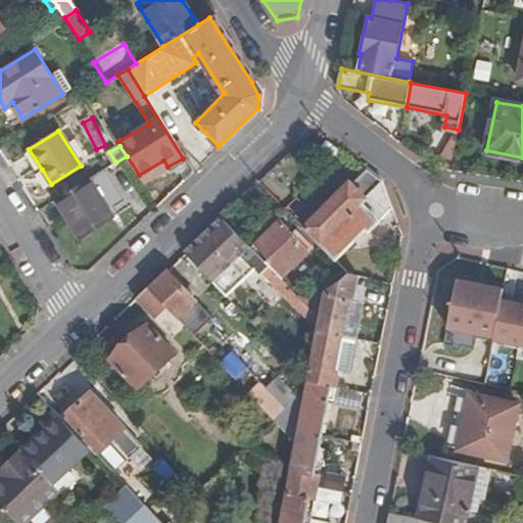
[(303,229),(319,244),(382,181),(366,169),(351,183),(350,181),(303,229)]
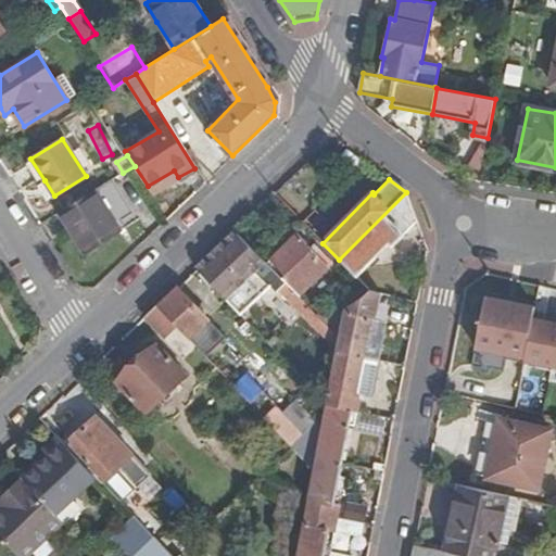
[(37,186),(46,200),(54,196),(45,180),(37,186)]
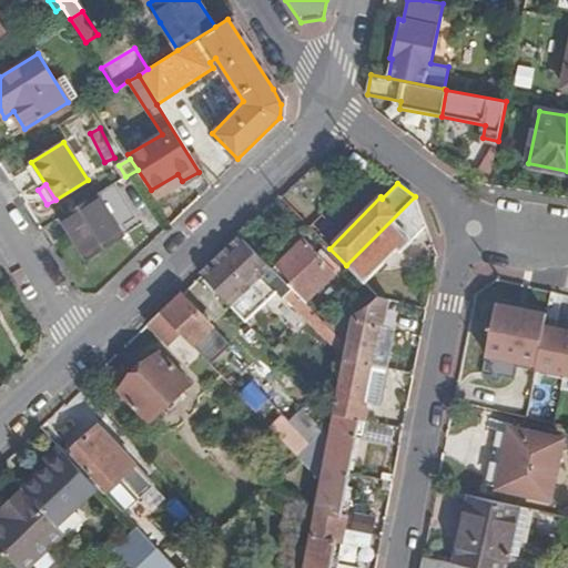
[(137,217),(114,184),(60,217),(87,260),(123,236),(119,229),(137,217)]
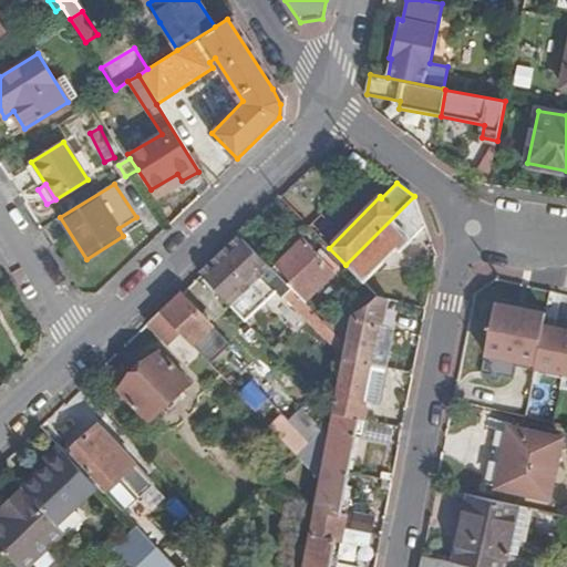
[(414,196),(346,265),(363,284),(395,251),(398,254),(425,227),(414,196)]
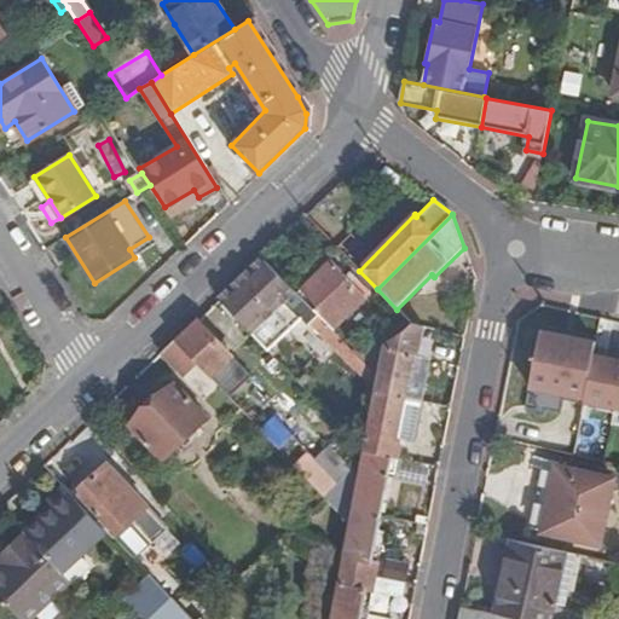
[(339,249),(354,266),(368,252),(352,236),(339,249)]
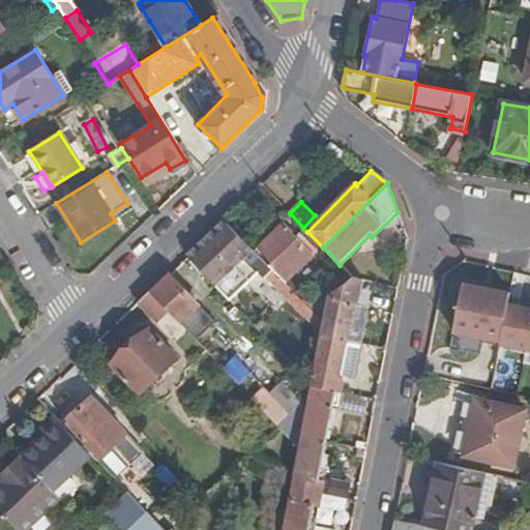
[(234,304),(271,268),(268,265),(225,219),(186,256),(234,304)]
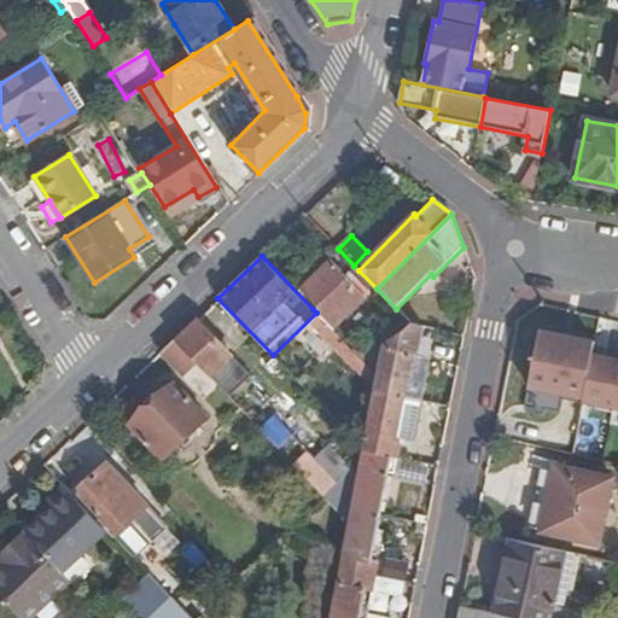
[(318,304),(313,309),(316,313),(324,320),(333,328),(365,298),(328,262),(302,289),(318,304)]
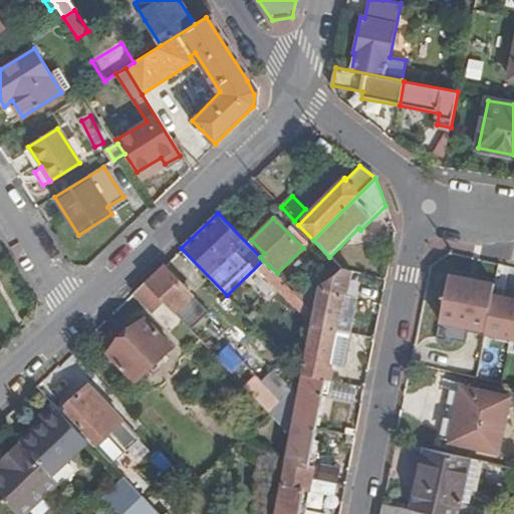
[(146,282),(162,299),(184,322),(202,304),(164,265),(146,282)]
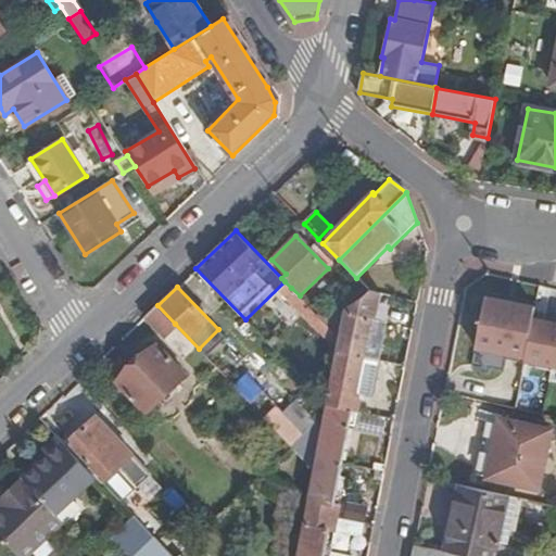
[(283,295),(338,350),(345,310),(329,326),(300,295),(291,288),(283,295)]
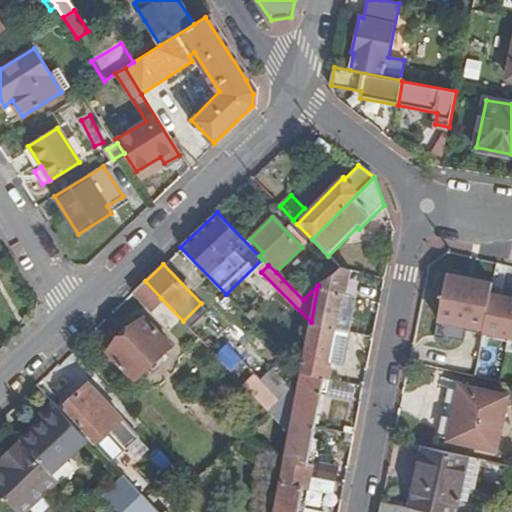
[(318,285),(311,322),(310,324),(334,329),(342,292),(346,293),(351,271),(340,269),(337,265),(318,285)]
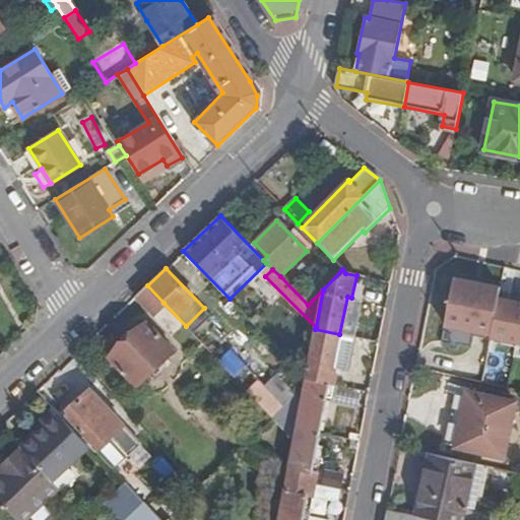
[(147,285),(135,297),(150,314),(164,303),(147,285)]
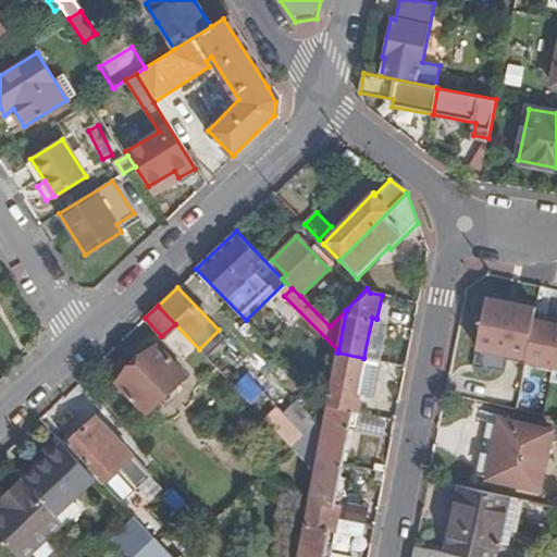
[(556,320),(535,316),(525,360),(556,367),(556,320)]
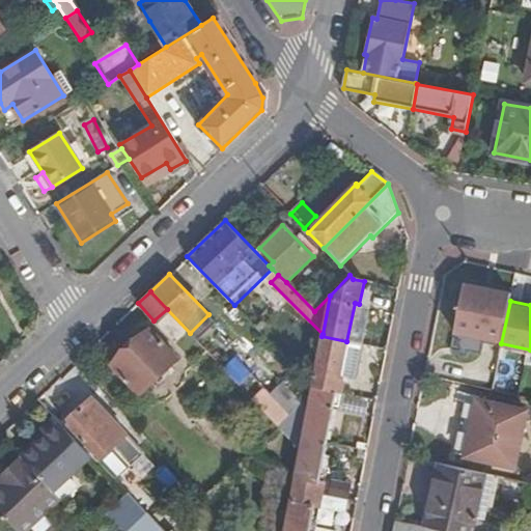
[(355,303),(346,341),(361,344),(362,344),(370,307),(359,304),(355,303)]
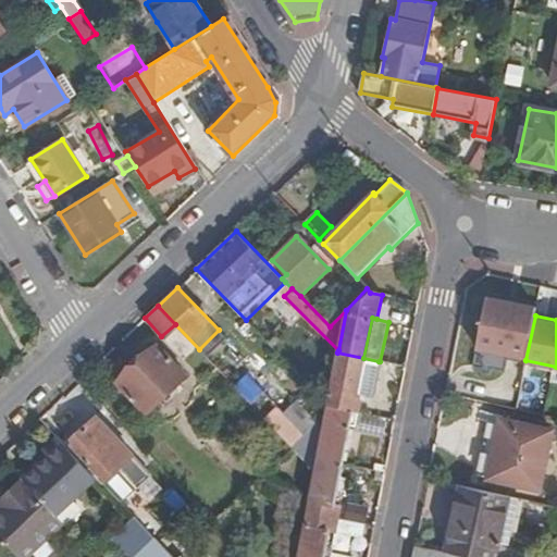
[(157,345),(118,383),(147,412),(185,374),(157,345)]
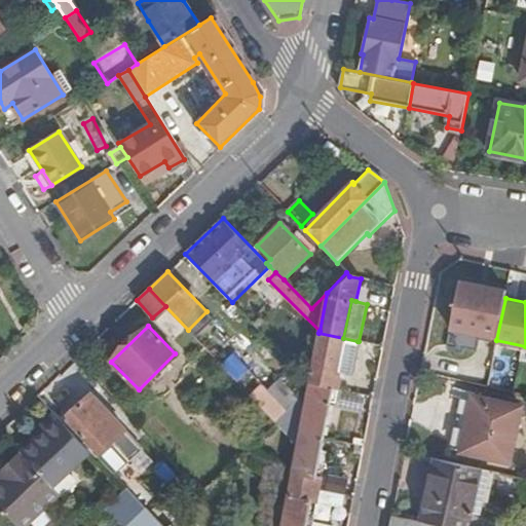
[(318,333),(309,382),(311,384),(339,389),(341,379),(335,377),(337,370),(350,372),(358,341),(343,338),(318,333)]
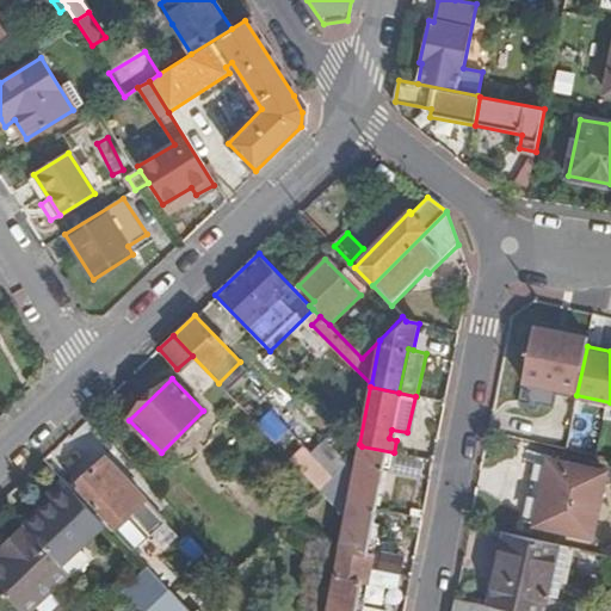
[(275,442),(284,432),(287,431),(267,412),(257,423),(275,442)]
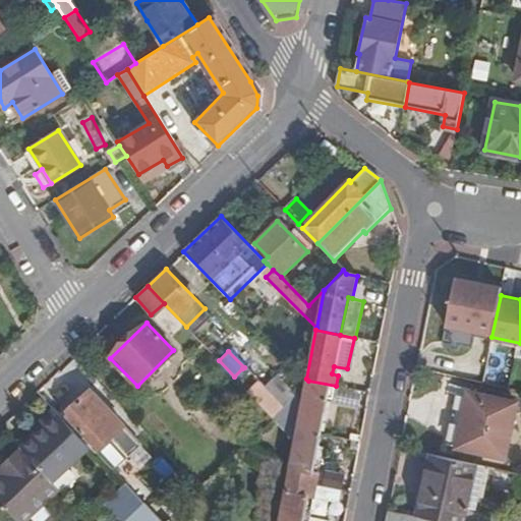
[(276,374),(262,389),(280,408),(295,394),(276,374)]
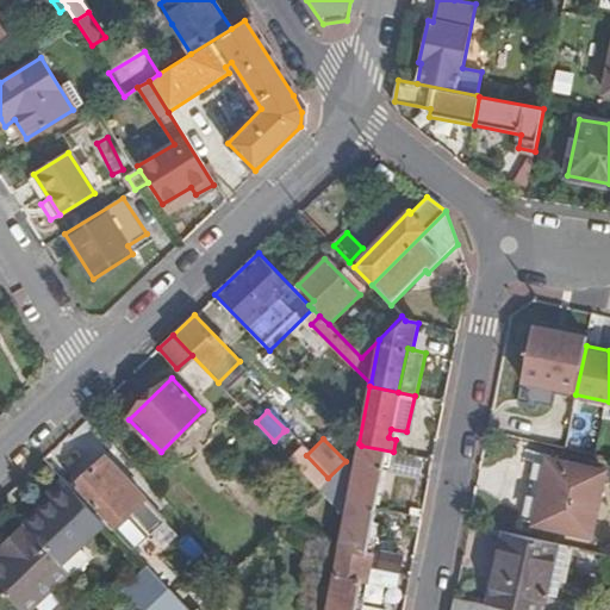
[(347,502),(375,508),(384,465),(390,467),(393,452),(361,446),(359,443),(358,449),(347,502)]
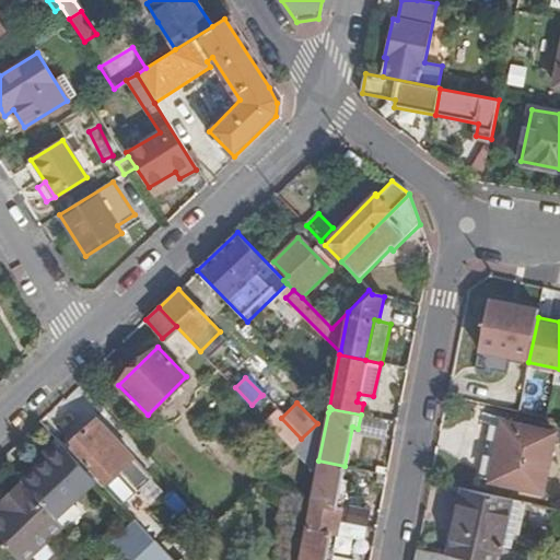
[(281,418),(276,412),(267,421),(292,447),(301,439),(281,418)]
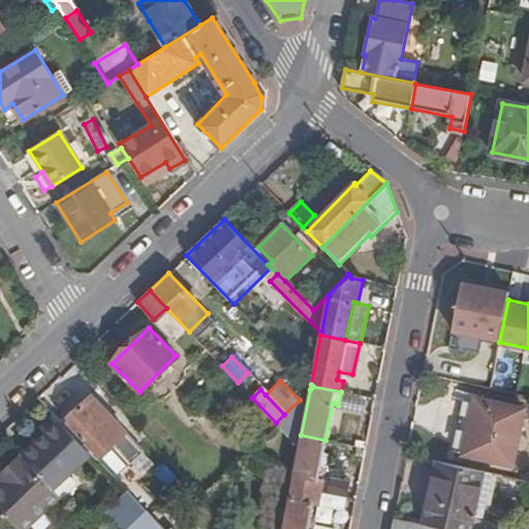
[(301,435),(310,390),(300,400),(284,414),(276,423),(275,424),(299,448),(301,435)]
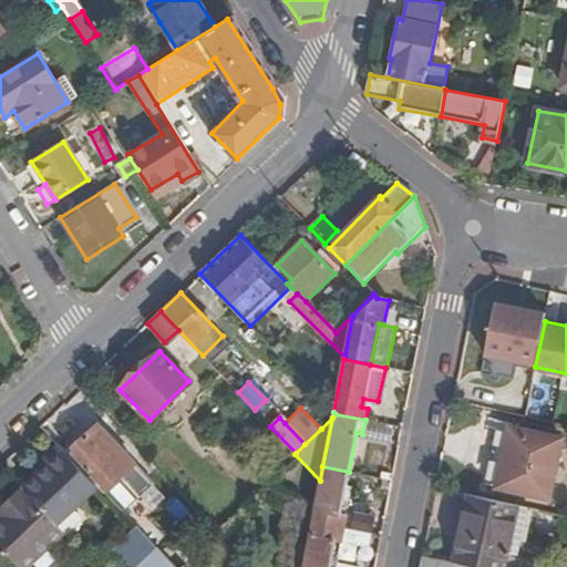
[(103,492),(121,511),(151,482),(135,465),(137,463),(99,423),(71,450),(107,490),(103,492)]
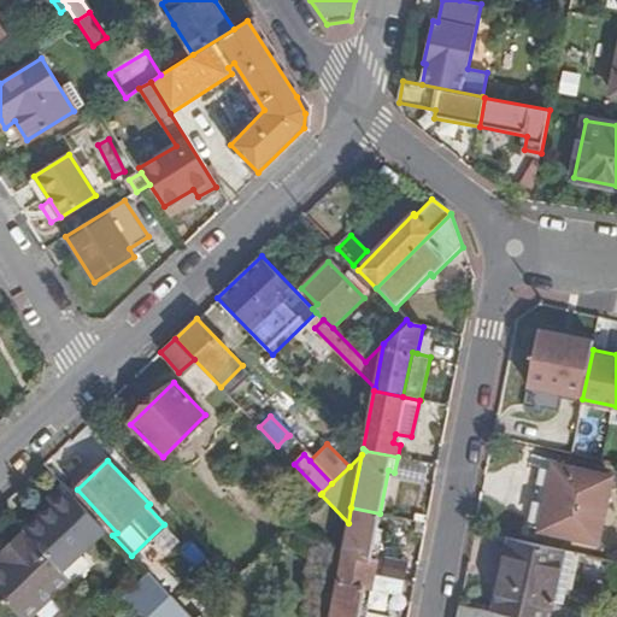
[(547,462),(532,529),(598,544),(613,477),(547,462)]
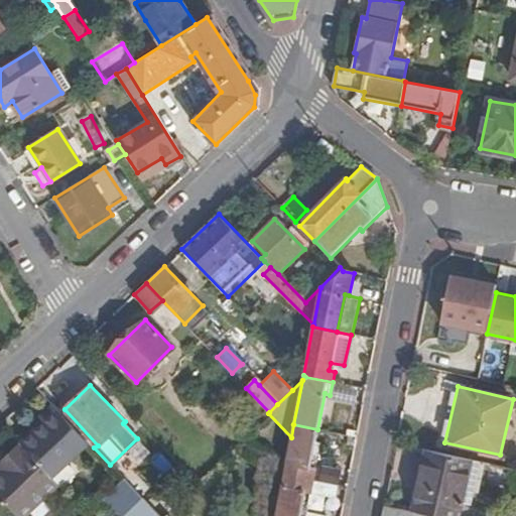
[(89,442),(55,407),(18,443),(51,478),(89,442)]
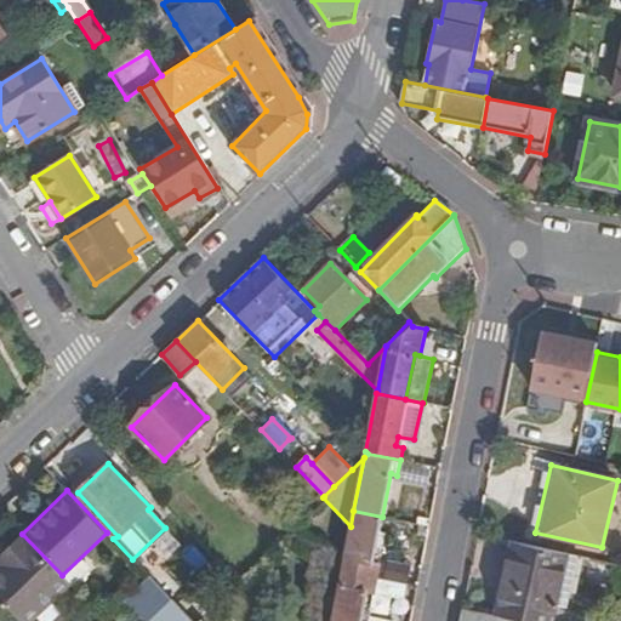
[(374,558),(382,517),(353,511),(351,527),(349,533),(342,571),(379,579),(382,560),(374,558)]
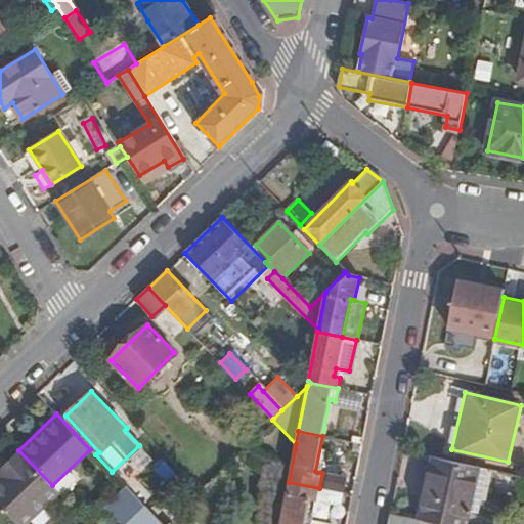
[(56,489),(52,485),(18,450),(5,464),(10,470),(0,478),(0,504),(18,523),(19,523),(28,517),(40,505),(56,489)]
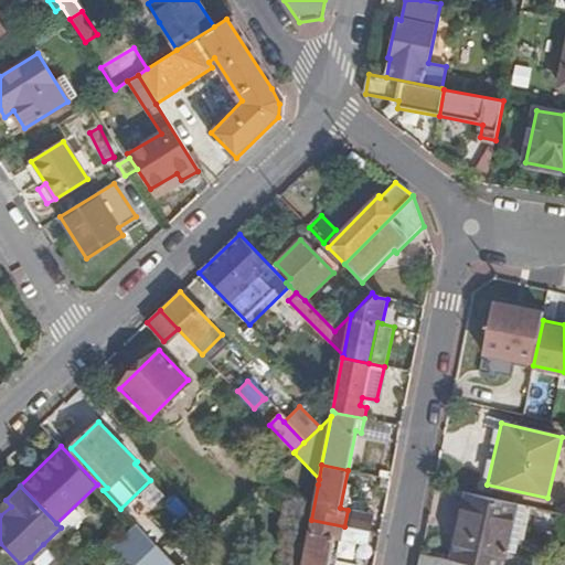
[(525,505),(460,489),(452,524),(458,526),(451,558),(478,564),(503,564),(507,550),(516,551),(525,505)]
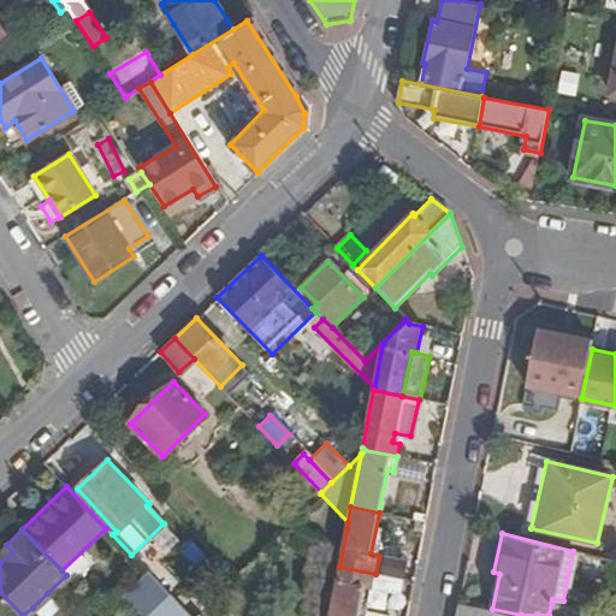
[(615,562),(587,555),(582,576),(615,584),(615,562)]
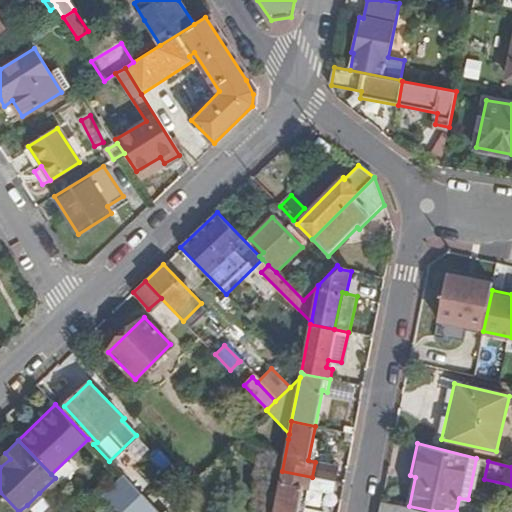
[(317,478),(336,482),(339,466),(320,462),(317,478)]
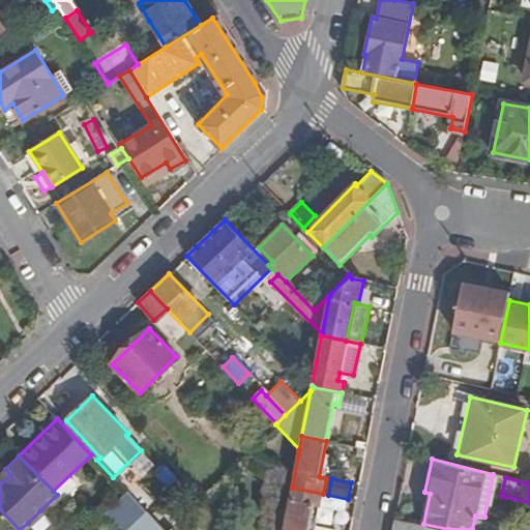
[(306,529),(312,504),(320,506),(323,494),(292,488),(283,529),(306,529)]
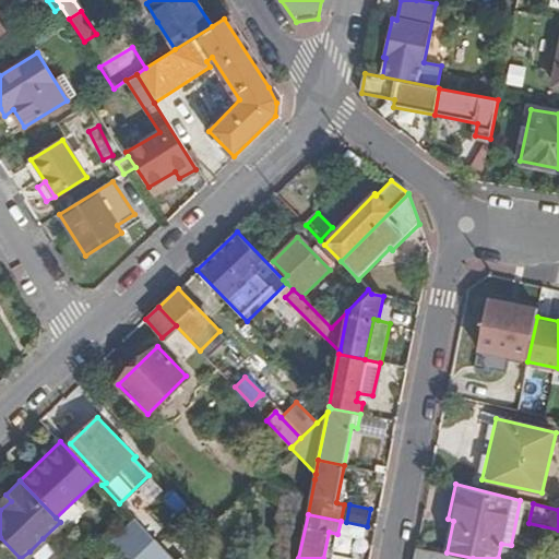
[(127,558),(137,558),(156,542),(133,518),(109,540),(127,558)]
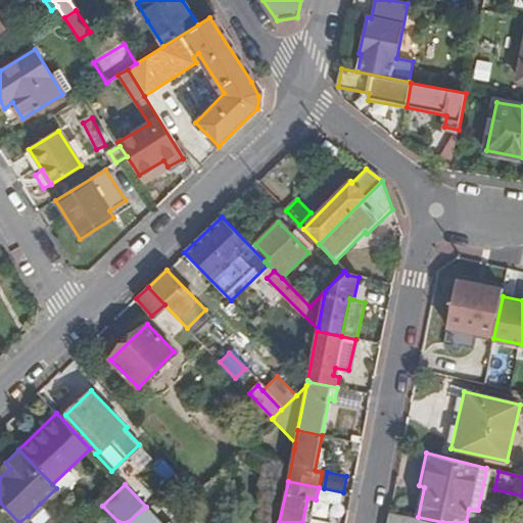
[(319,487),(316,500),(340,505),(343,492),(324,488),(319,487)]
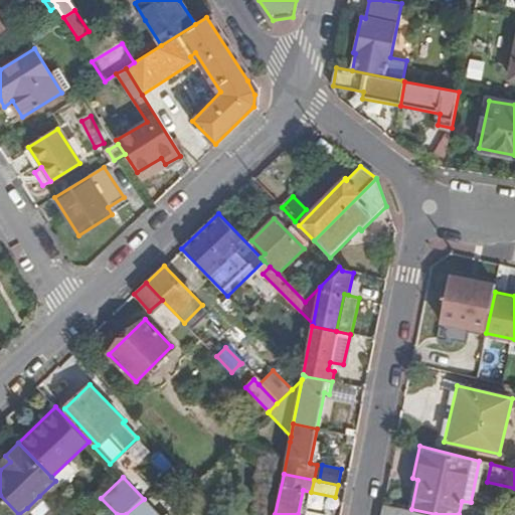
[(158,514),(145,501),(144,499),(126,514),(158,514)]
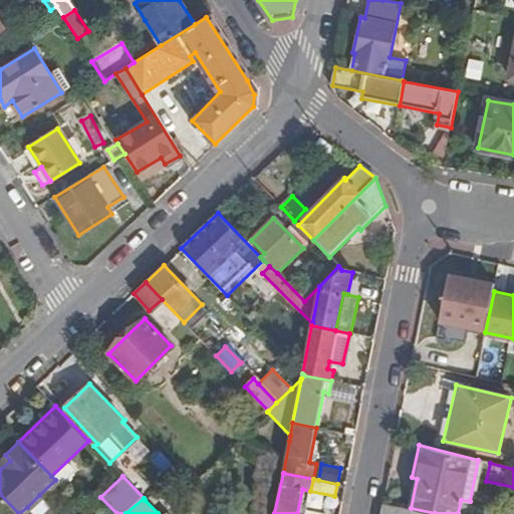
[(381,502),(378,513),(435,513),(411,508),(381,502)]
